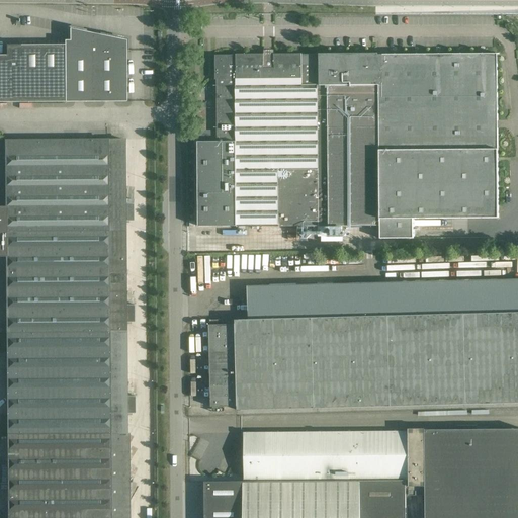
[(65,45),(65,102),(126,102),(126,86),(124,86),(124,67),(126,67),(125,51),(124,51),(124,41),(100,35),(100,34),(84,30),(84,31),(71,28),(71,40),(65,40),(65,45)]
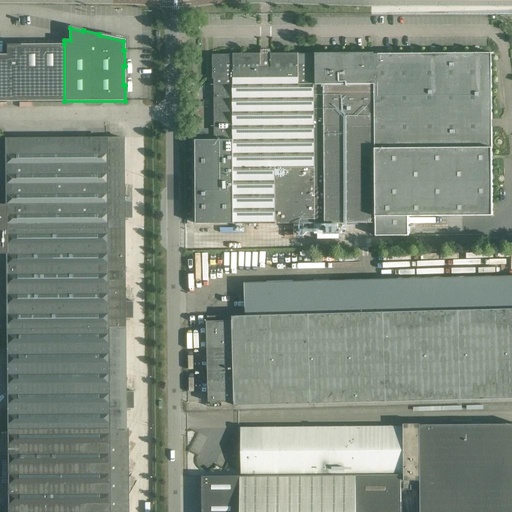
[(0,101),(64,101),(64,44),(6,44),(6,55),(0,54),(0,101)]
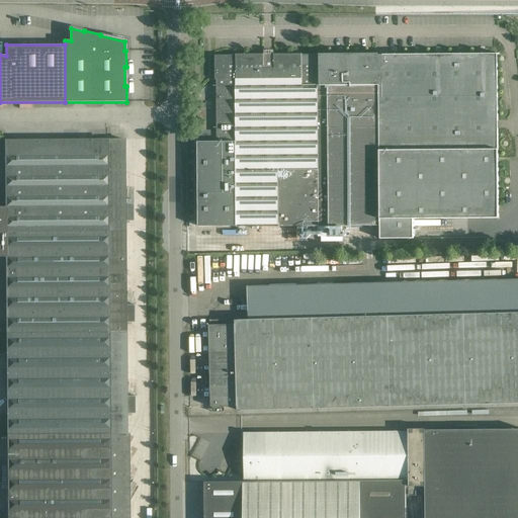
[(217,142),(197,142),(198,227),(237,226),(237,227),(379,226),(380,239),(414,238),(414,219),(499,218),(497,53),(319,54),(319,55),(301,55),(301,54),(236,55),(214,56),(214,80),(217,80),(217,142)]
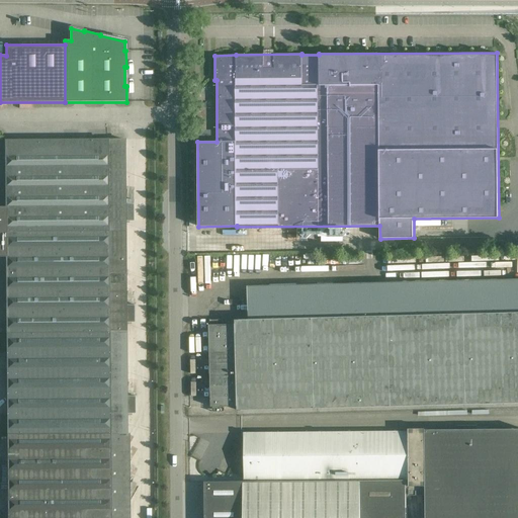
[(127,432),(126,414),(135,414),(135,396),(126,396),(125,323),(134,323),(134,306),(134,305),(125,305),(124,222),(134,221),(133,204),(133,203),(124,203),(124,140),(5,141),(5,206),(0,206),(0,257),(6,257),(8,517),(120,517),(127,506),(120,501),(127,489),(120,484),(127,470),(120,466),(127,454),(127,453),(119,449),(127,437),(127,436),(127,432)]
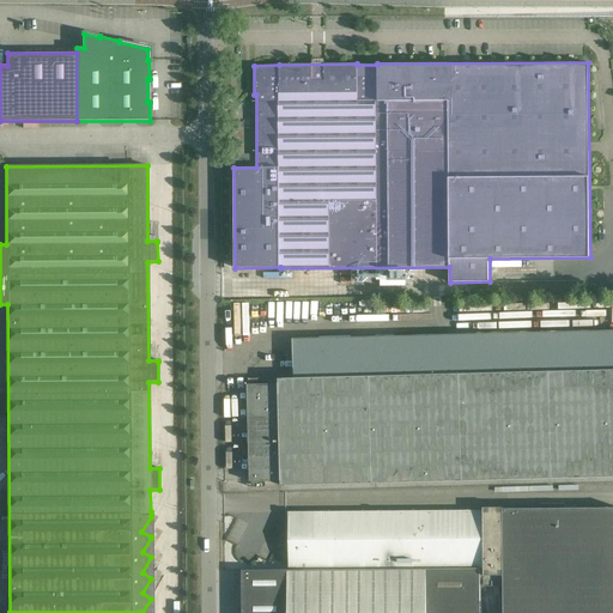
[(279,383),(248,384),(248,388),(249,436),(250,481),(280,480),(281,485),(293,485),(612,477),(612,369),(292,378),(278,378),(279,383)]
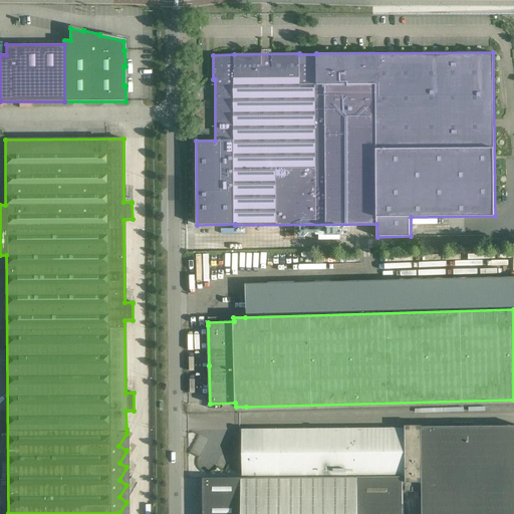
[(513,513),(513,426),(421,427),(421,426),(405,426),(405,429),(241,430),(242,478),(403,477),(403,476),(405,476),(405,483),(422,483),(421,513),(513,513)]
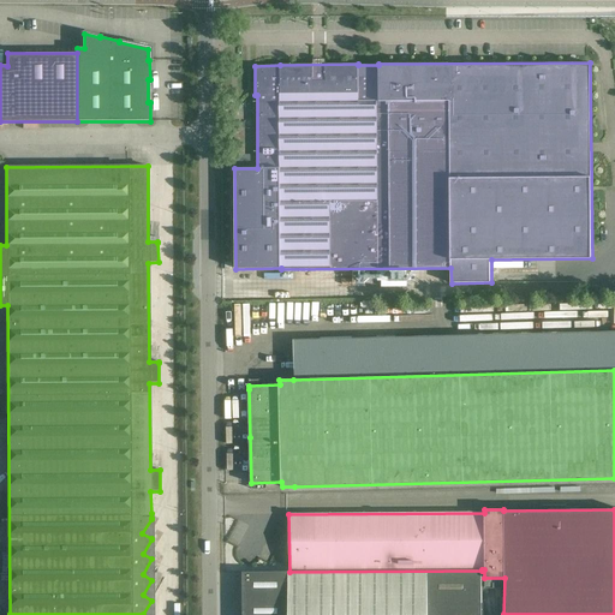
[(482,614),(482,571),(290,572),(290,573),(290,614),(482,614)]
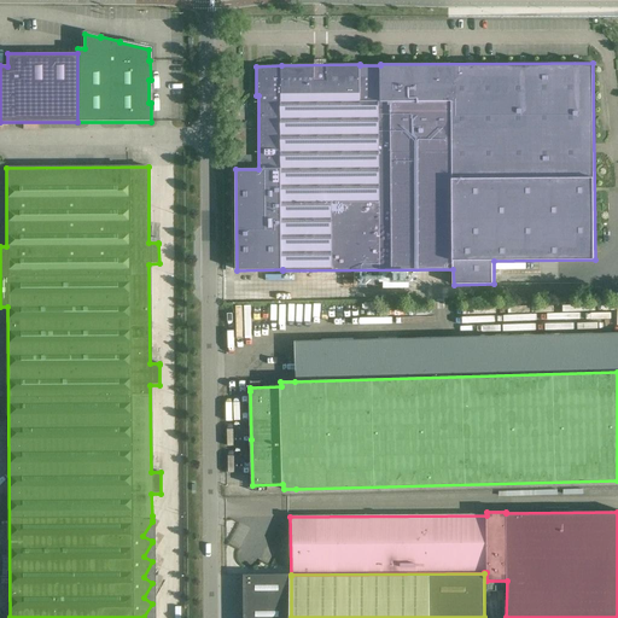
[(243,576),(243,617),(291,617),(291,576),(243,576)]
